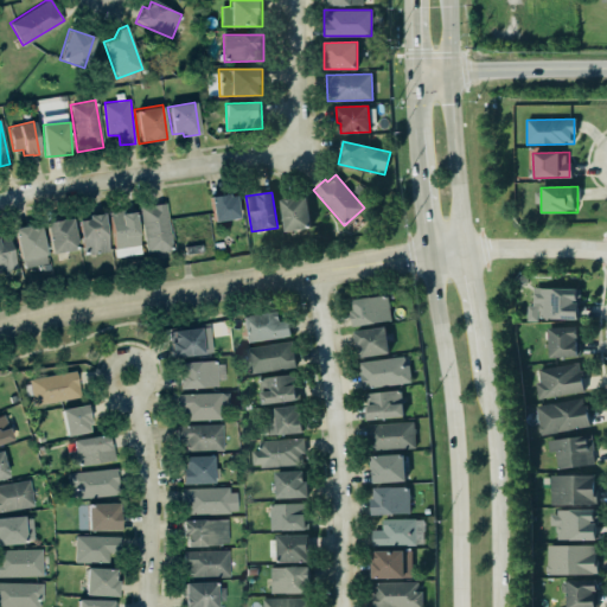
[(212,221),(238,218),(236,193),(210,196),(212,221)]
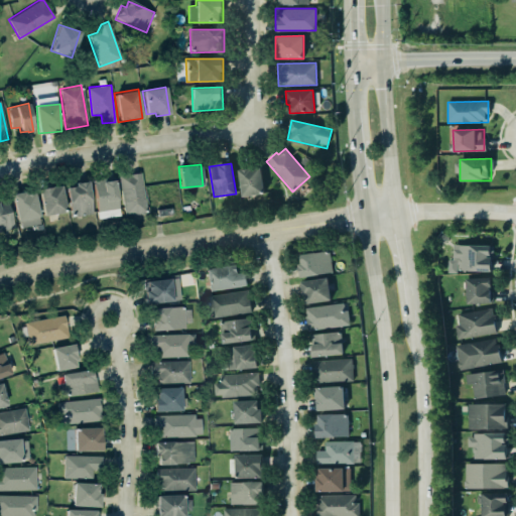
[(237,169),(260,166),(264,195),(241,198),(237,169)]
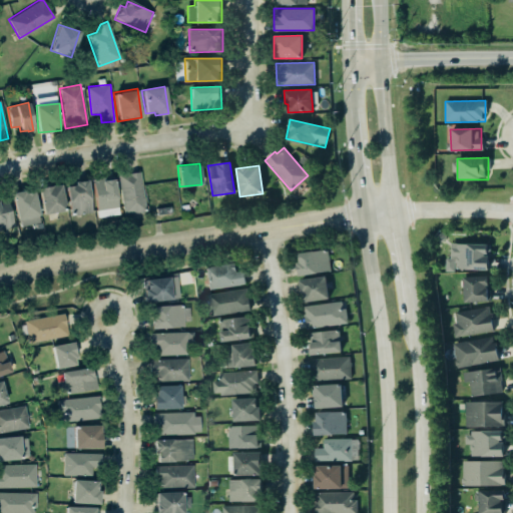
[(118,174),(123,214),(146,211),(140,171),(118,174)]
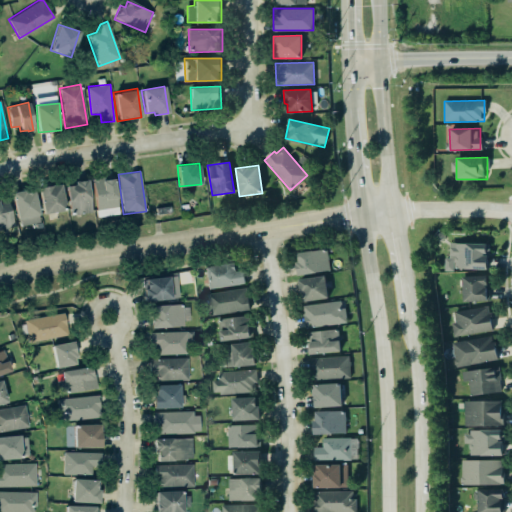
[(115,178),(93,180),(97,216),(118,214),(115,178)]
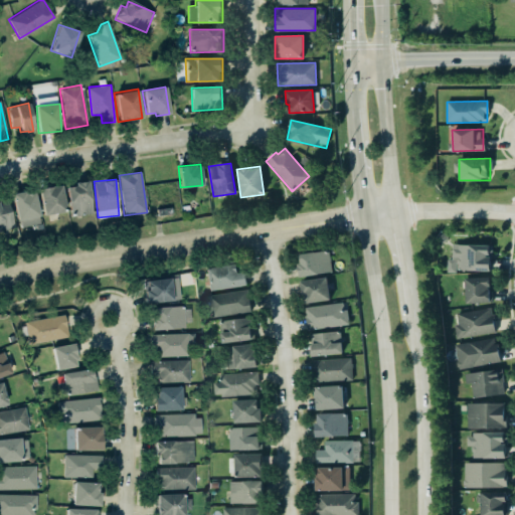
[(75,186),(67,186),(70,215),(93,213),(89,180),(74,182),(75,186)]
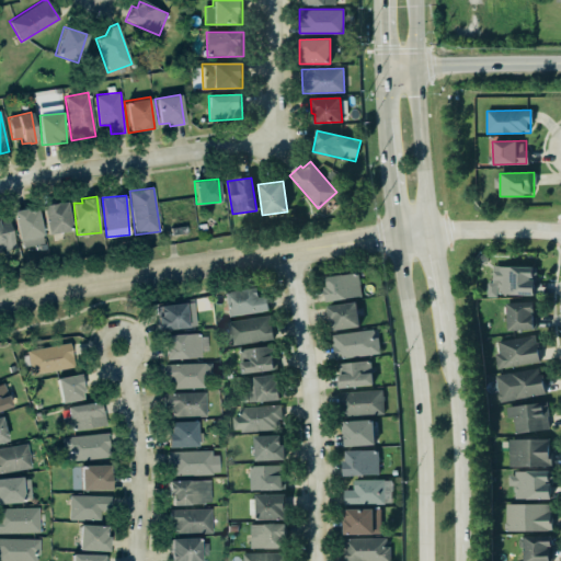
[(42,205),(66,201),(70,230),(46,235),(42,205)]
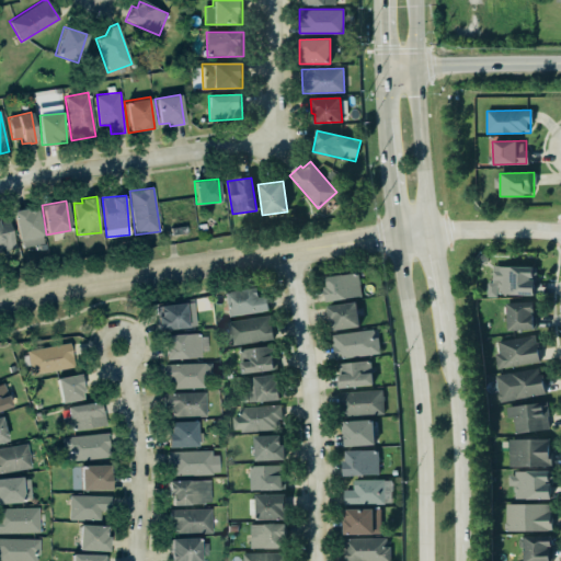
[(11,210),(26,207),(27,210),(37,208),(43,236),(42,236),(44,243),(21,248),(20,240),(18,241),(11,210)]
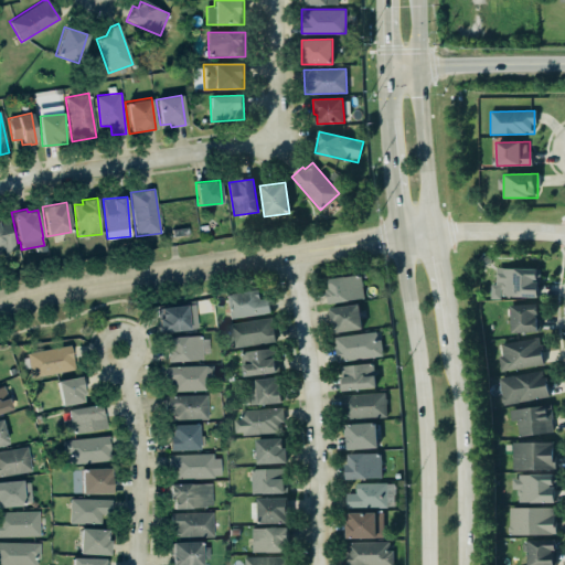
[(0,220),(0,252),(14,251),(10,219),(0,220)]
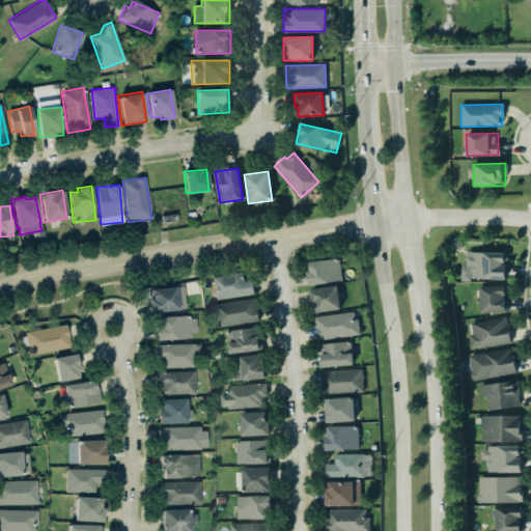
[(506,280),(507,253),(466,252),(466,268),(460,268),(460,279),(506,280)]
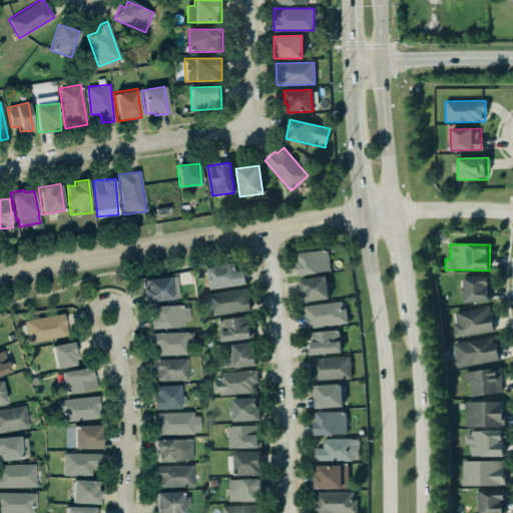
[(327,248),(330,271),(317,274),(298,277),(296,263),(299,263),(297,253),(327,248)]
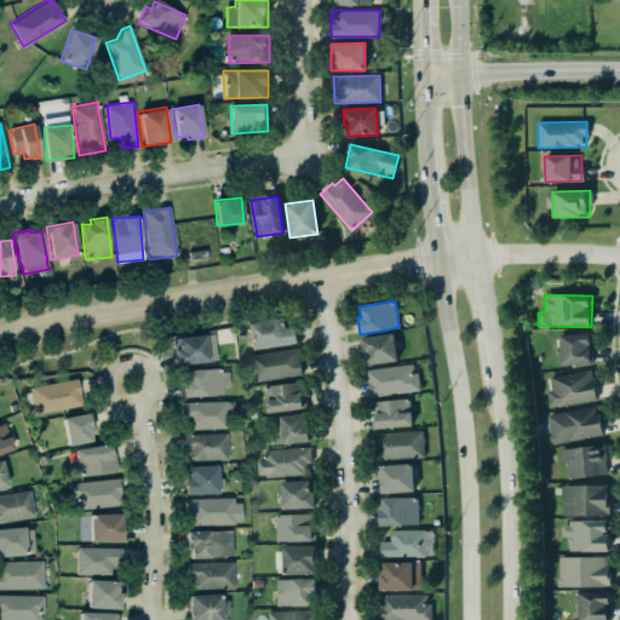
[(293,327),(296,342),(252,349),(247,322),(282,317),(283,328),(293,327)]
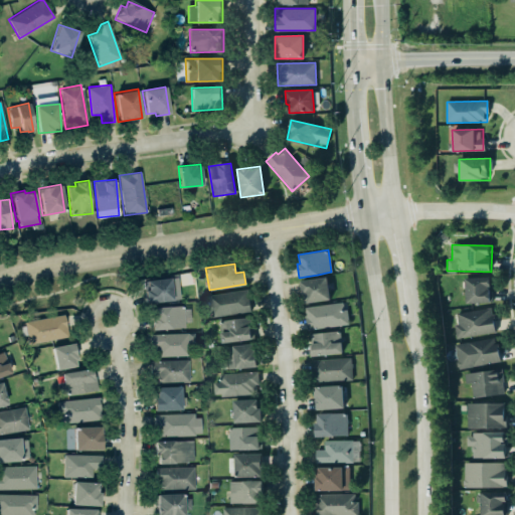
[(143,281),(169,278),(172,300),(145,303),(143,281)]
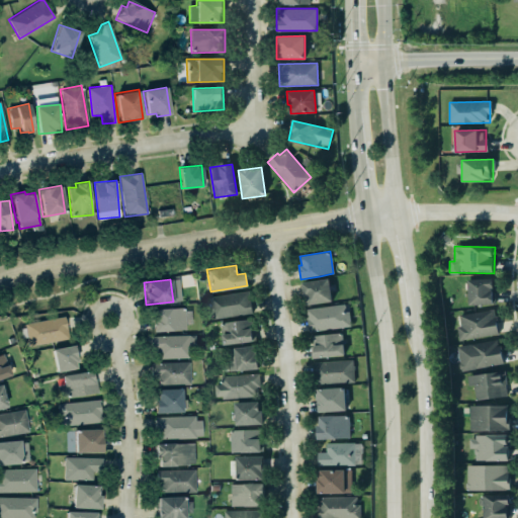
[(303,281),(305,305),(332,303),(329,279),(303,281)]
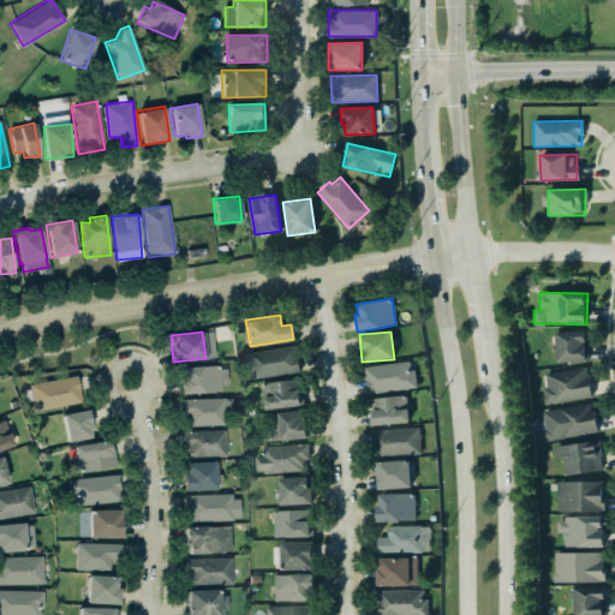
[(555,333),(556,363),(586,362),(585,332),(555,333)]
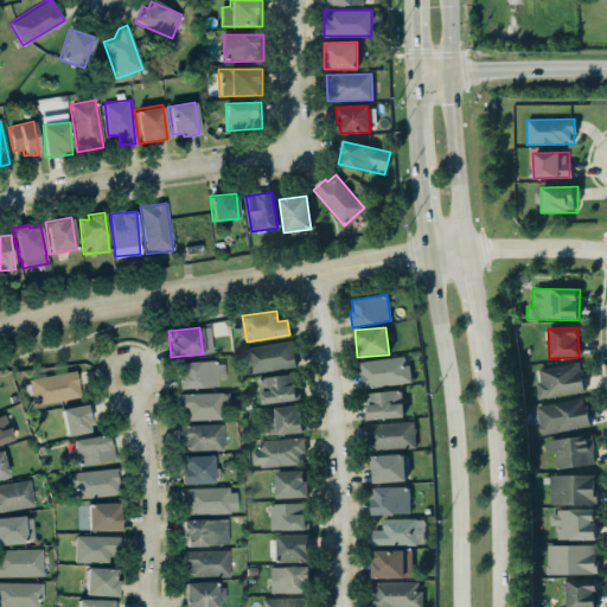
[(244,347),(249,374),(273,370),(279,368),(283,369),(294,366),(291,340),(244,347)]
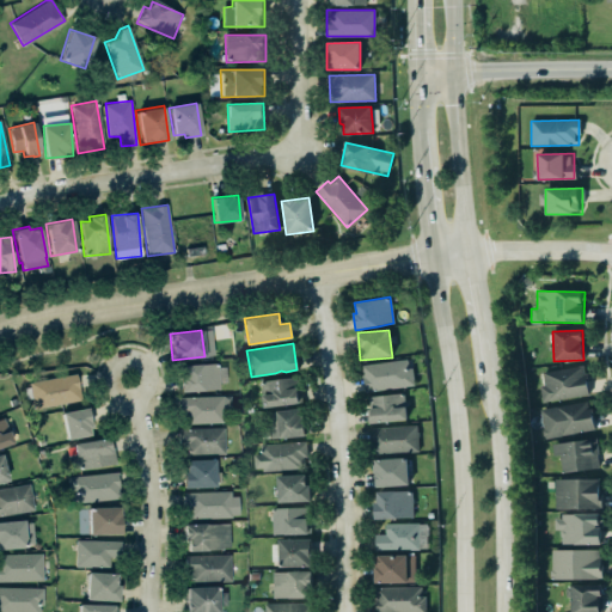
[(361,366),(366,392),(414,386),(409,359),(361,366)]
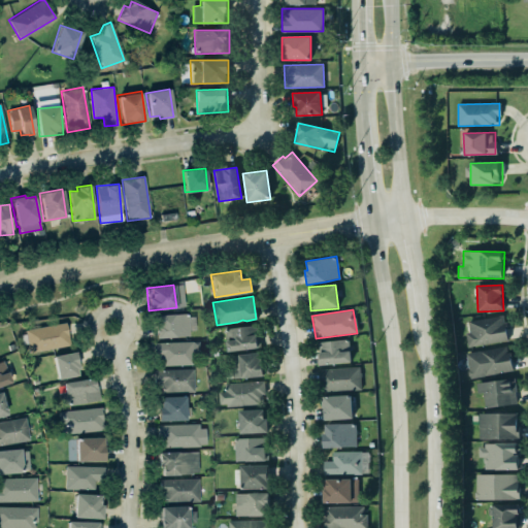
[(158,324),(157,316),(187,311),(189,335),(174,336),(156,338),(155,324),(158,324)]
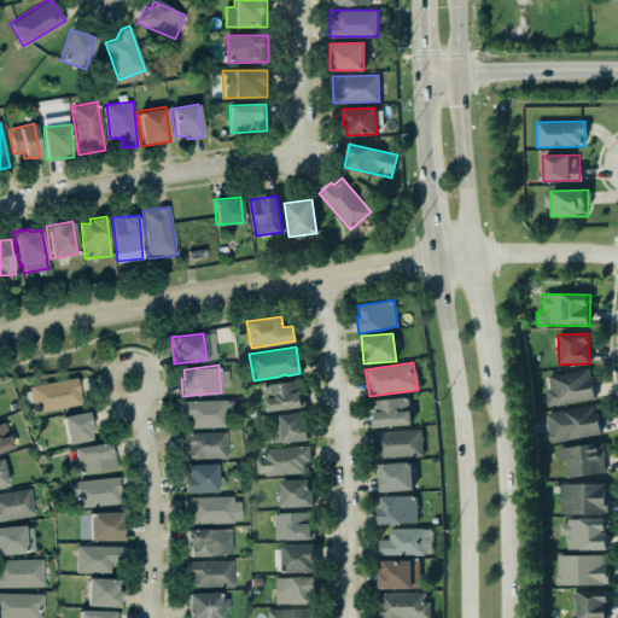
[(595,400),(592,369),(546,375),(549,406),(595,400)]
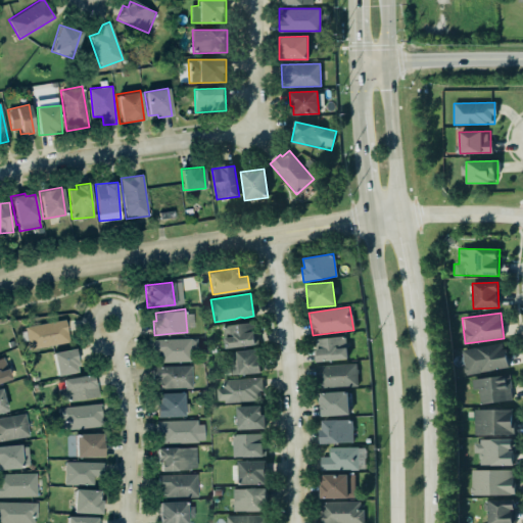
[(24,326),(64,319),(68,341),(29,348),(27,339),(21,340),(19,331),(25,330),(24,326)]
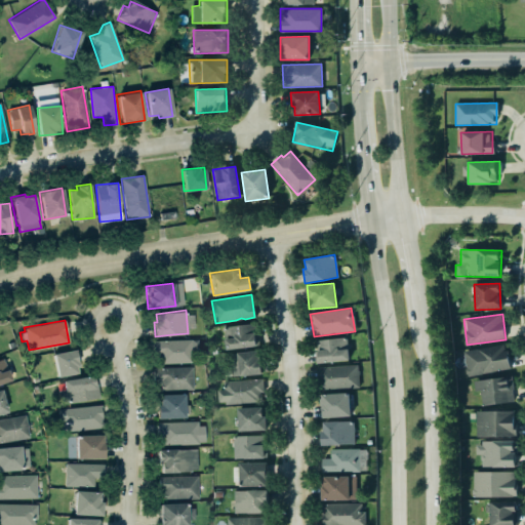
[(226,350),(256,347),(256,345),(258,345),(255,322),(239,326),(223,327),(226,350)]
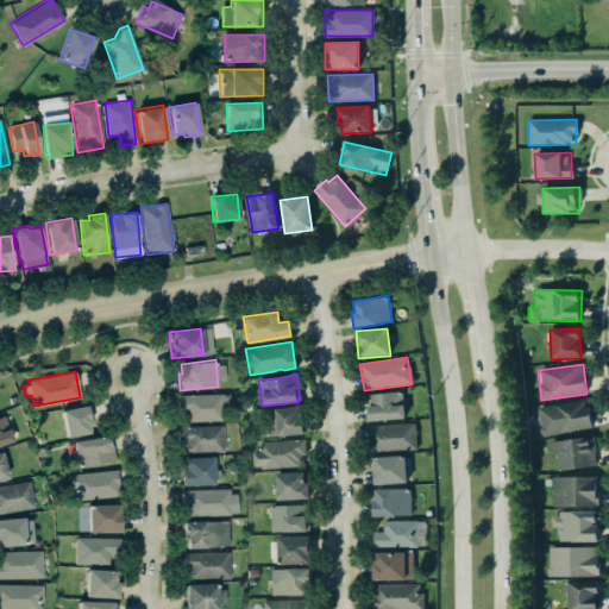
[(369,406),(364,406),(366,421),(369,421),(369,422),(405,418),(401,390),(366,395),(369,406)]
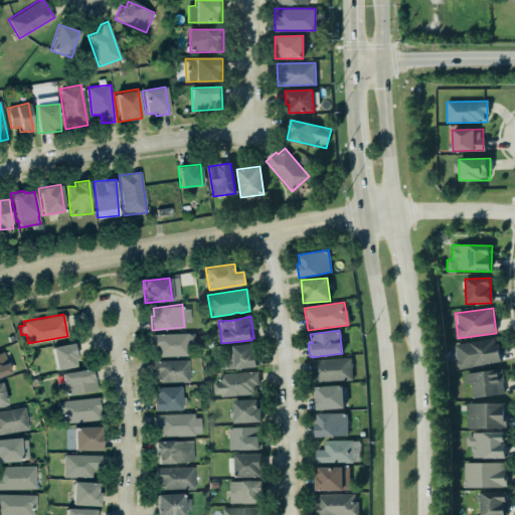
[(152,334),(152,356),(188,356),(188,343),(193,343),(193,333),(152,334)]
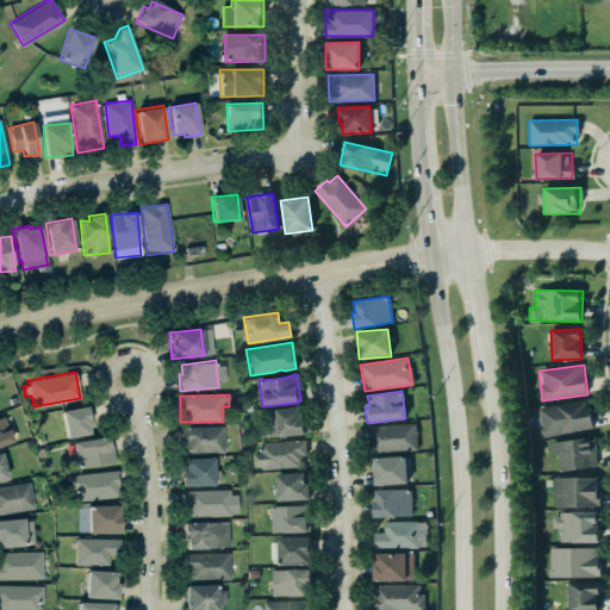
[(537,409),(543,439),(593,428),(587,399),(537,409)]
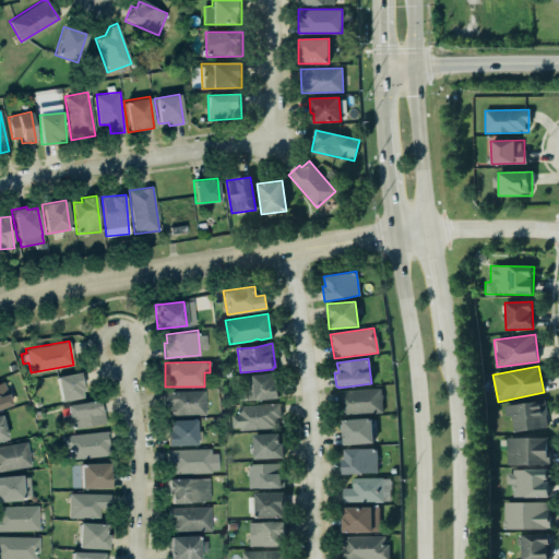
[(56,378),(60,402),(81,397),(80,392),(82,391),(79,372),(56,378)]
